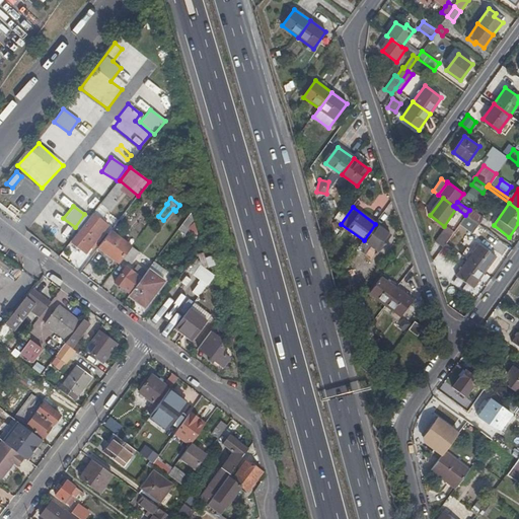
[(465,215),(479,225),(485,218),(470,208),(469,210),(465,215)]
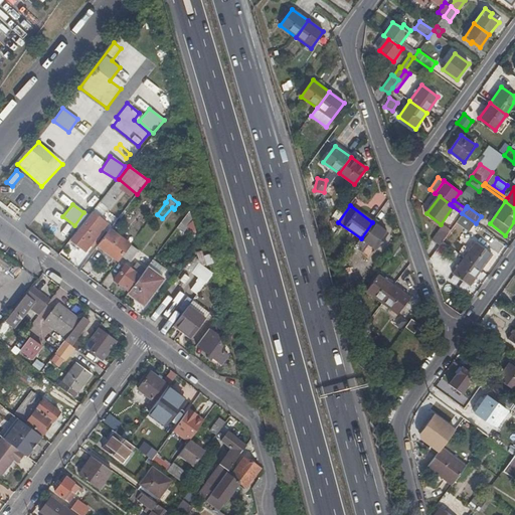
[(92,212),(70,240),(87,252),(108,225),(92,212)]
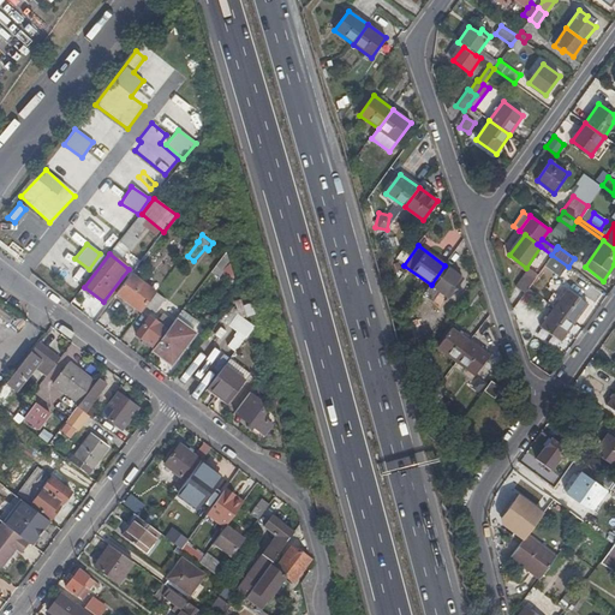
[(230,263),(227,254),(212,273),(219,279),(230,263)]
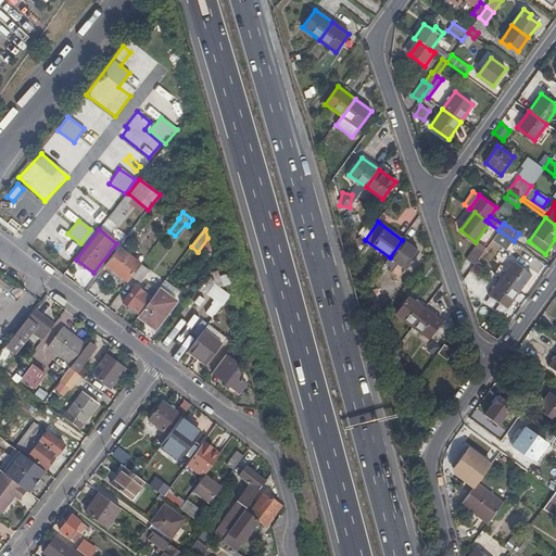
[(390,257),(382,267),(391,273),(397,264),(406,269),(419,252),(402,240),(390,257)]
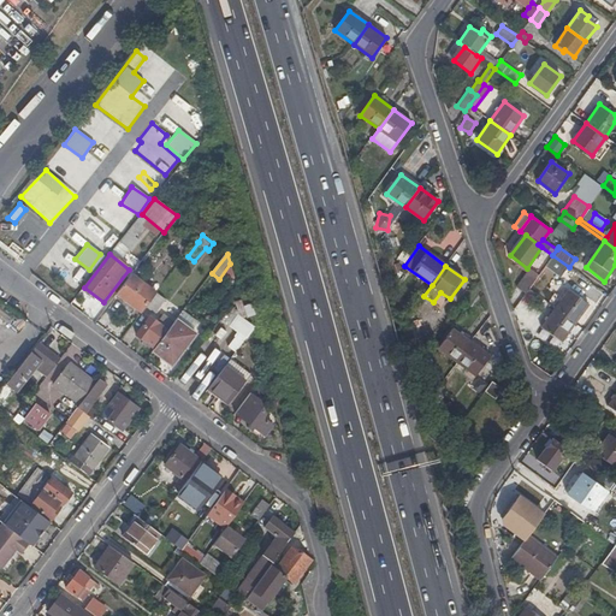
[(528,289),(538,276),(529,268),(515,288),(525,294),(528,289)]
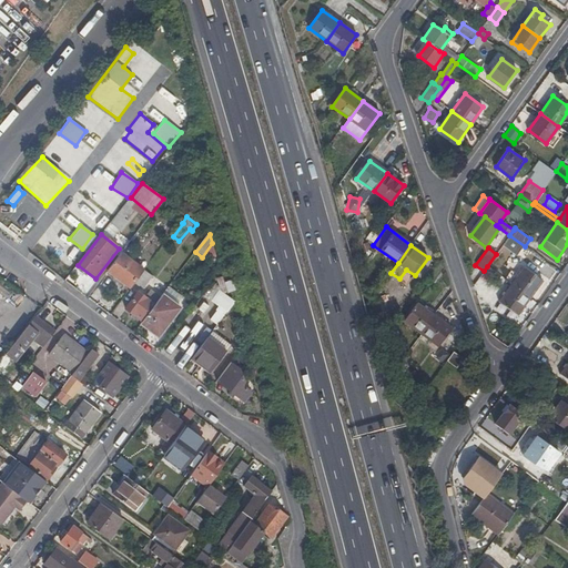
[(122,253),(108,272),(131,288),(134,284),(144,272),(144,271),(122,253)]
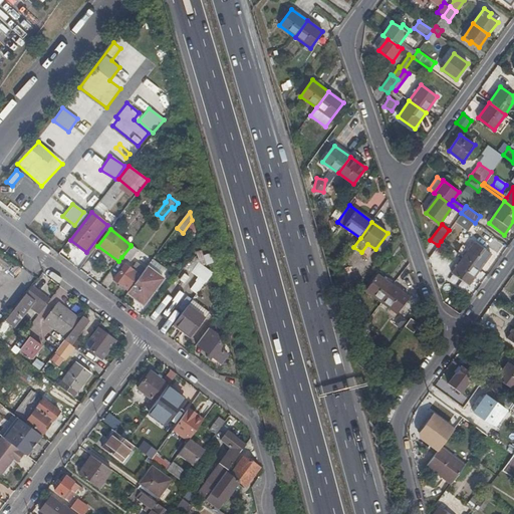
[(463,258),(479,269),(491,254),(475,242),(463,258)]
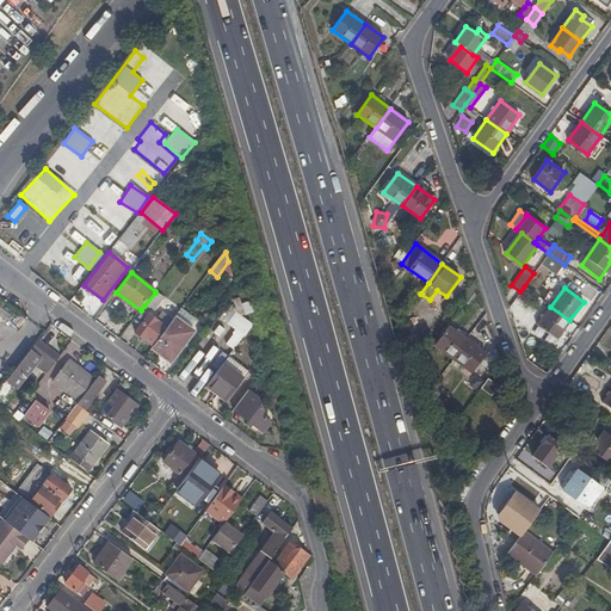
[(155,292),(144,306),(153,312),(162,298),(155,292)]
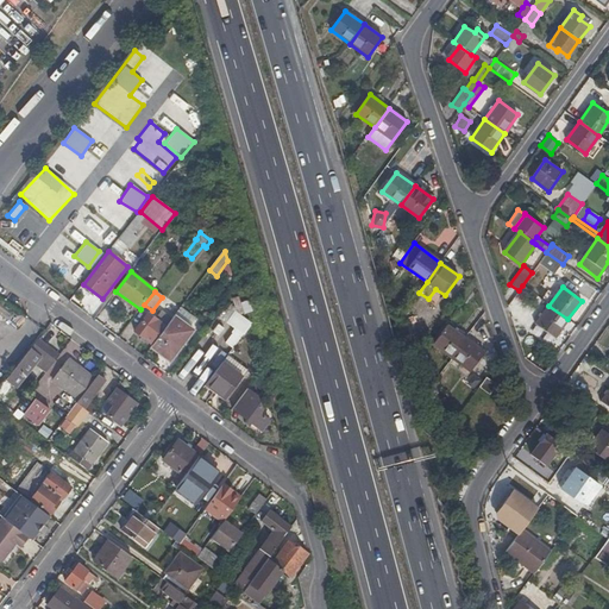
[(554,337),(567,319),(548,306),(535,324),(554,337)]
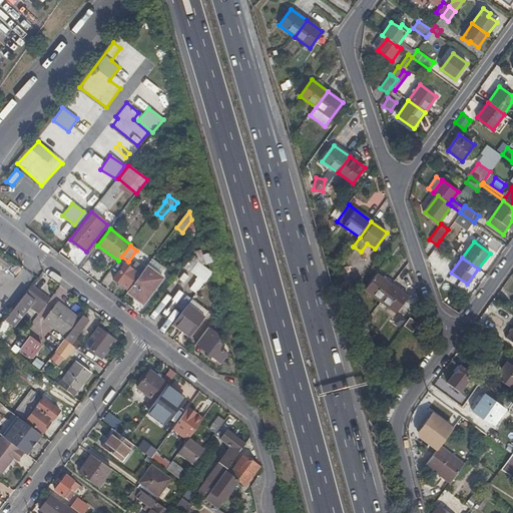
[(146,267),(157,275),(162,269),(151,261),(146,267)]
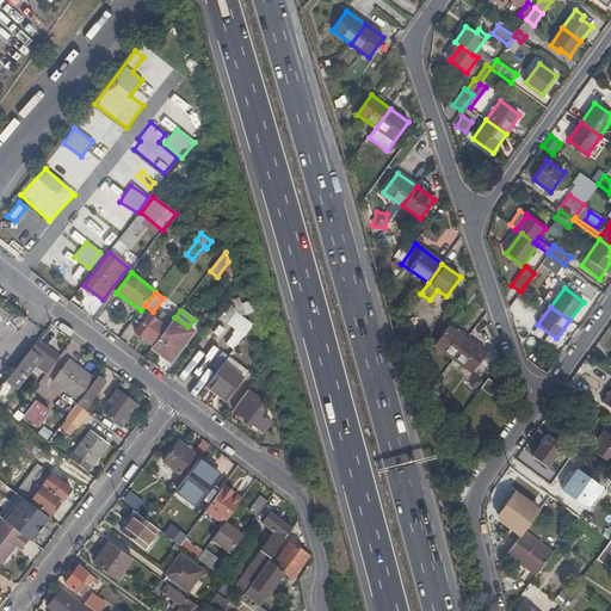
[(164,313),(156,322),(166,328),(172,320),(164,313)]
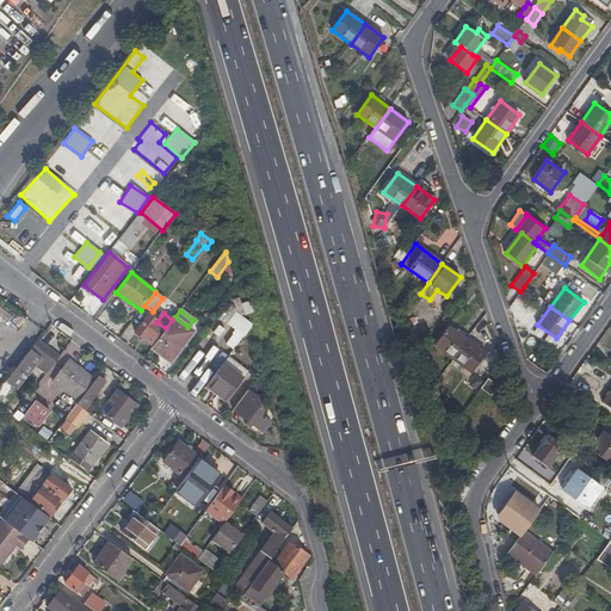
[(166,328),(156,322),(148,315),(135,333),(152,346),(166,328)]
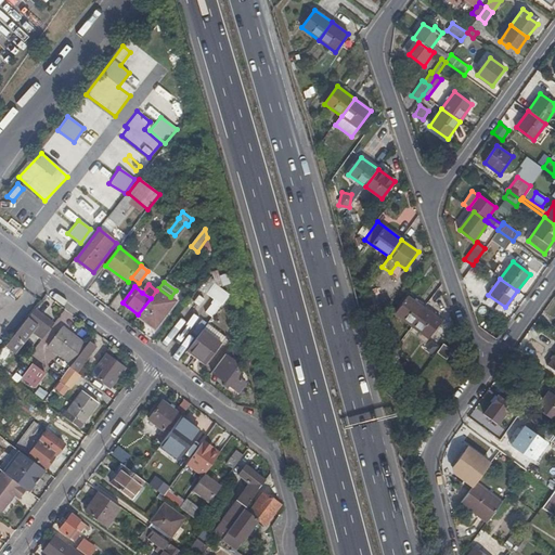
[(158,288),(138,317),(155,330),(176,301),(170,297),(158,288)]
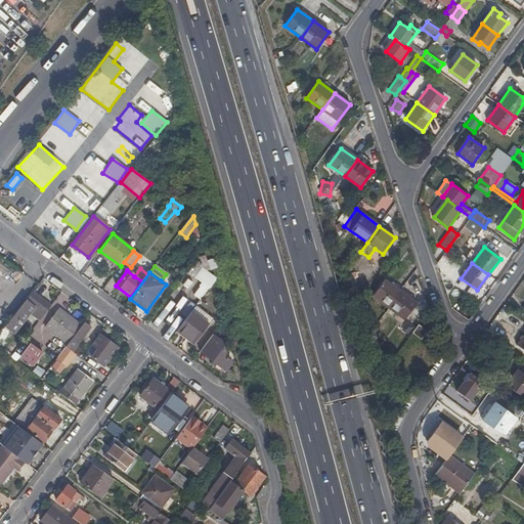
[(389,308),(400,292),(385,279),(373,297),(389,308)]
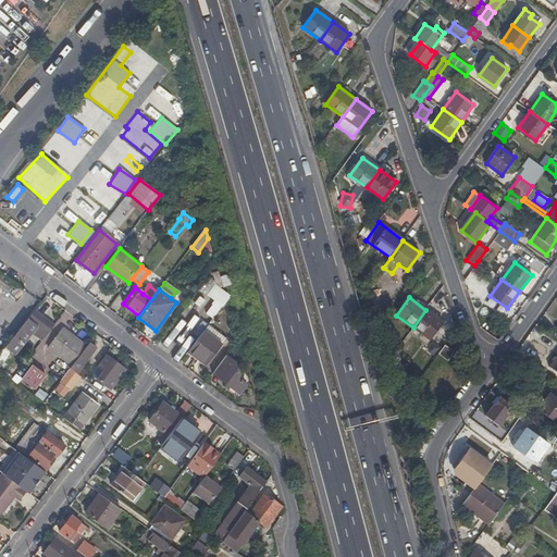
[(443,322),(425,310),(413,327),(430,339),(443,322)]
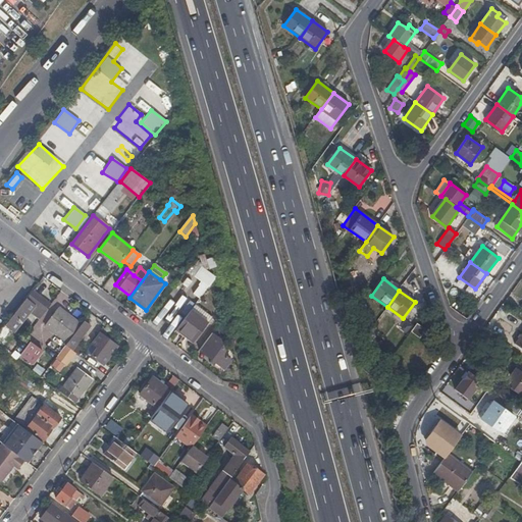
[(33,292),(5,326),(12,331),(29,311),(40,320),(51,306),(33,292)]
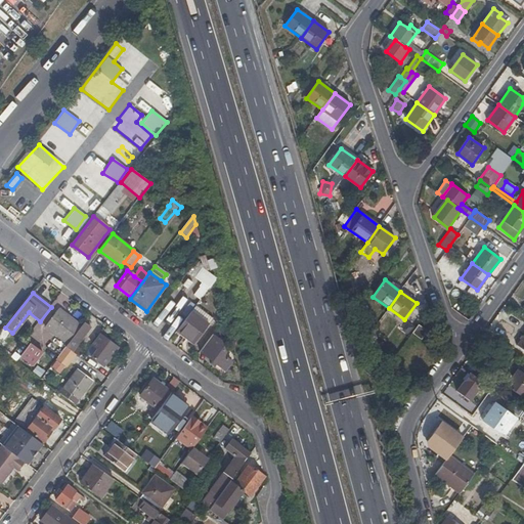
[(46,328),(69,344),(82,326),(59,309),(46,328)]
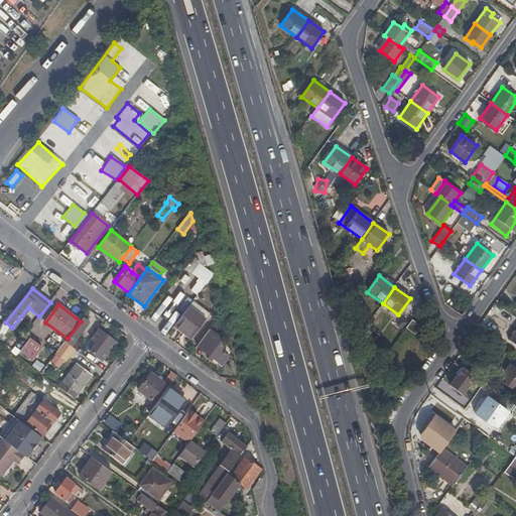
[(206,318),(188,306),(174,325),(192,338),(206,318)]
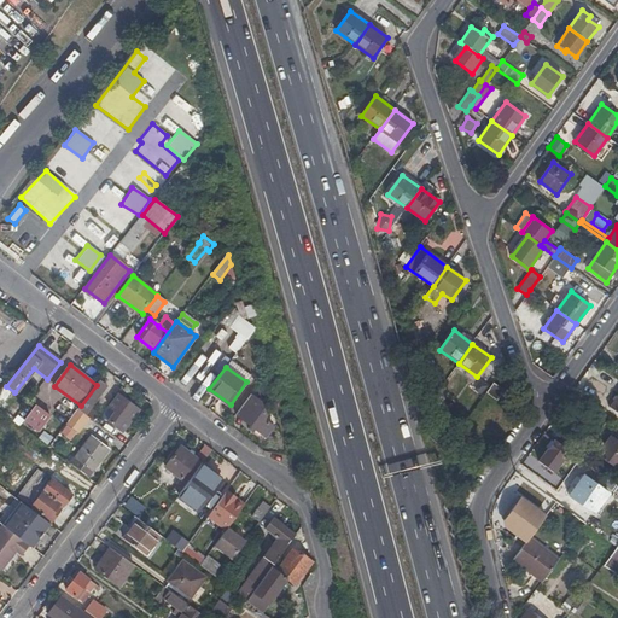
[(108,386),(100,380),(97,385),(81,406),(79,409),(86,414),(108,386)]
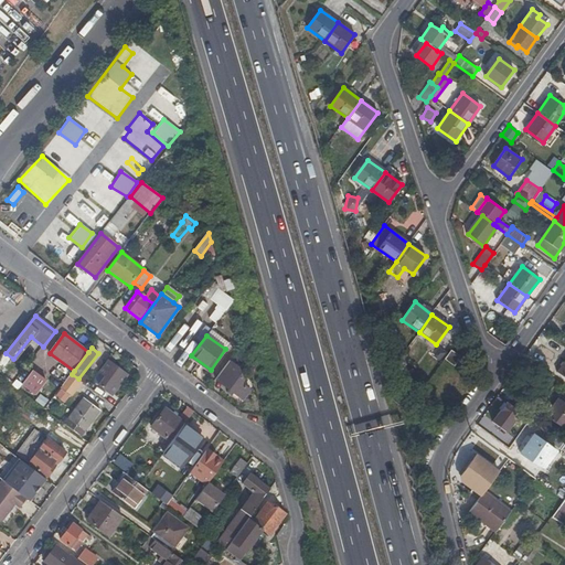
[(451,351),(445,360),(455,366),(461,358),(451,351)]
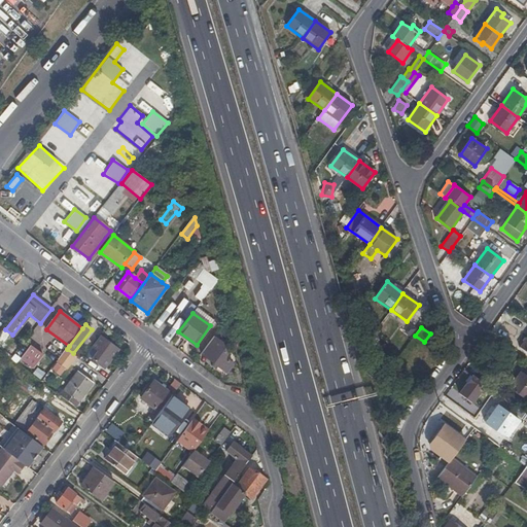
[(5,329),(0,336),(0,350),(11,359),(15,354),(4,345),(12,335),(5,329)]
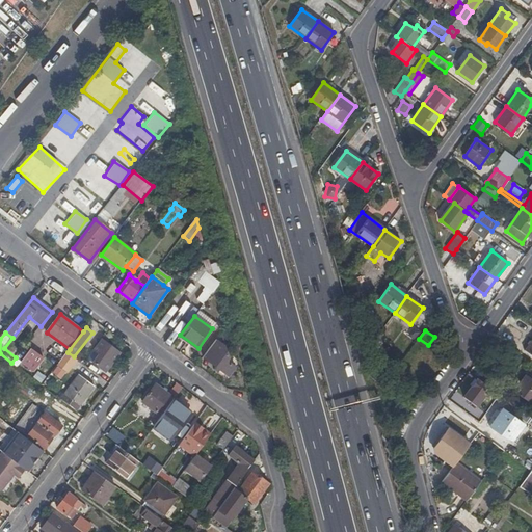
[(375,340),(378,351),(386,341),(378,335),(375,340)]
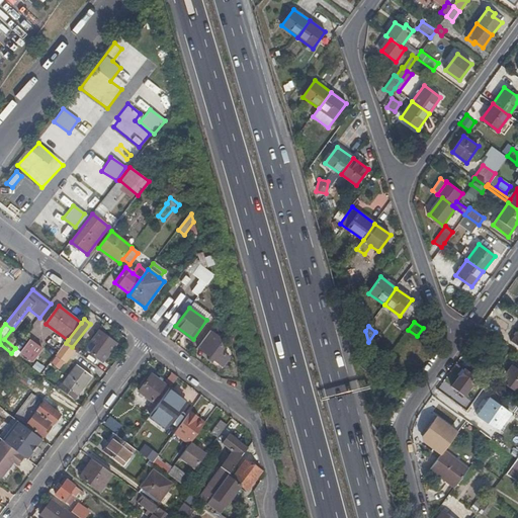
[(210,329),(196,347),(223,367),(230,357),(222,351),(224,348),(219,335),(210,329)]
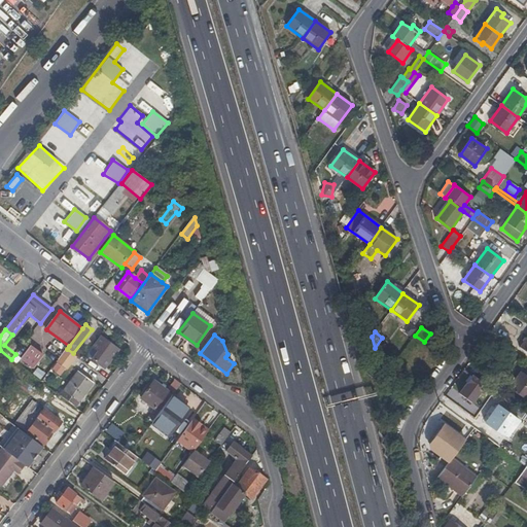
[(105,370),(119,350),(101,337),(93,348),(98,351),(92,359),(105,370)]
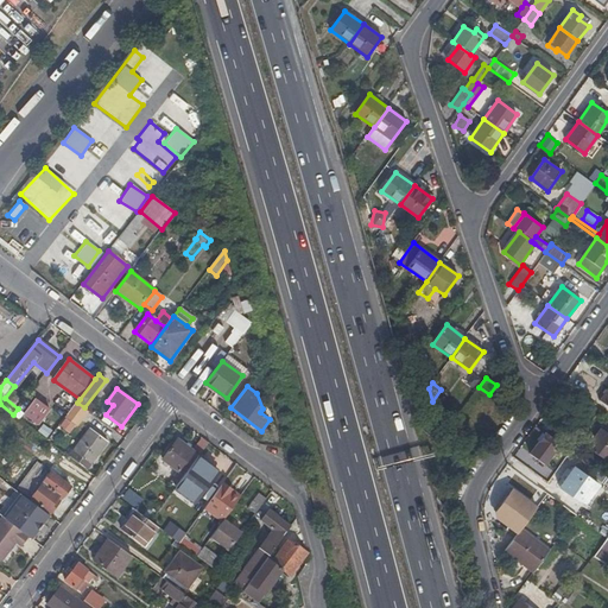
[(49,411),(35,400),(24,415),(38,425),(49,411)]
